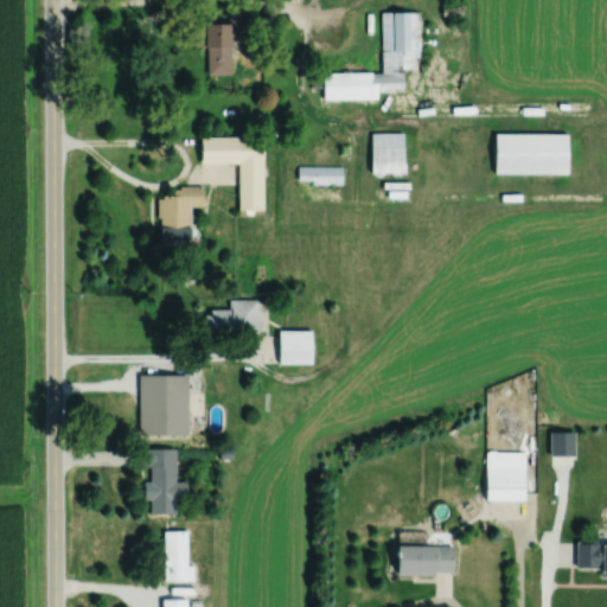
[(378,100),(378,90),(403,90),(403,68),(421,68),(420,12),(382,12),(382,72),(323,72),(323,101),(378,100)]
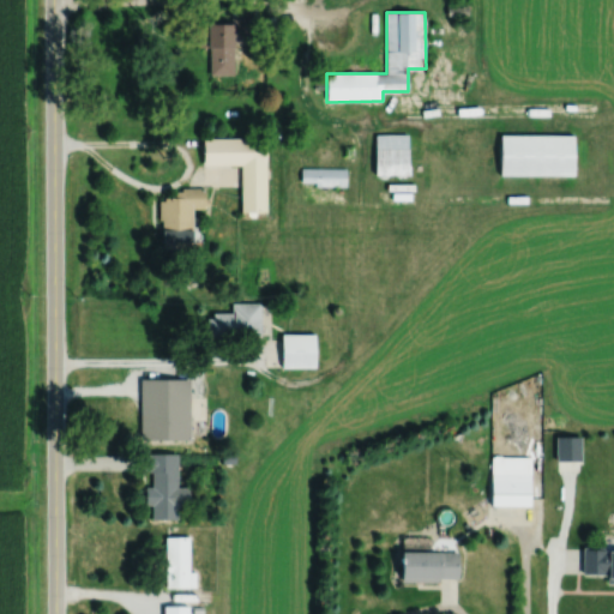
[(256,20),(199,22),(200,46),(210,46),(210,74),(233,74),(233,42),(256,42),(256,20)]
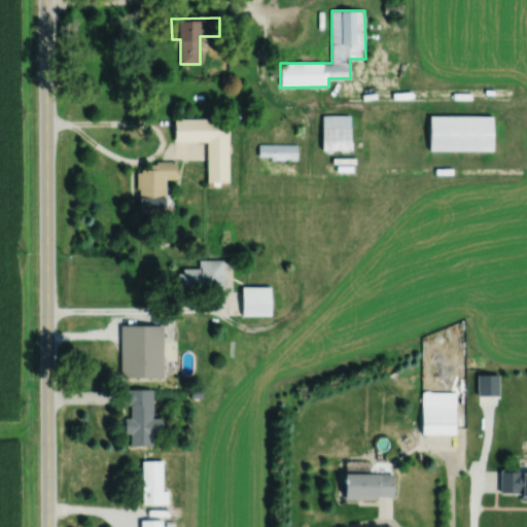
[(322,115),(322,152),(351,152),(351,115),(322,115)]
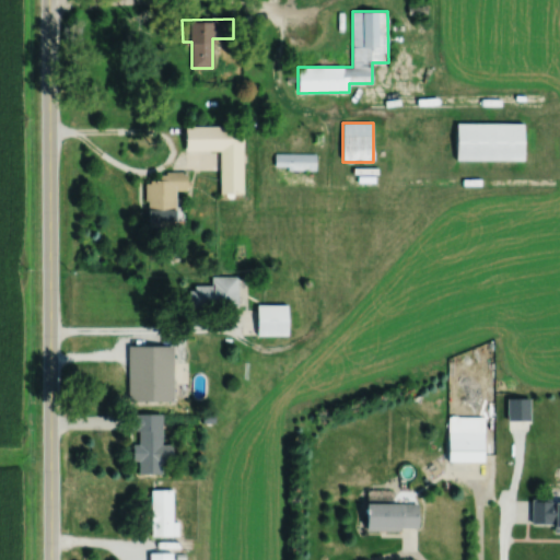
[(524,160),(524,123),(456,123),(456,160),(524,160)]
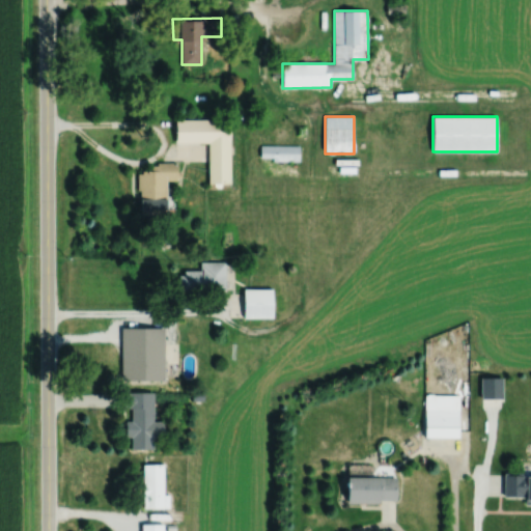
[(176,143),(208,142),(208,186),(231,186),(230,119),(176,119),(176,143)]
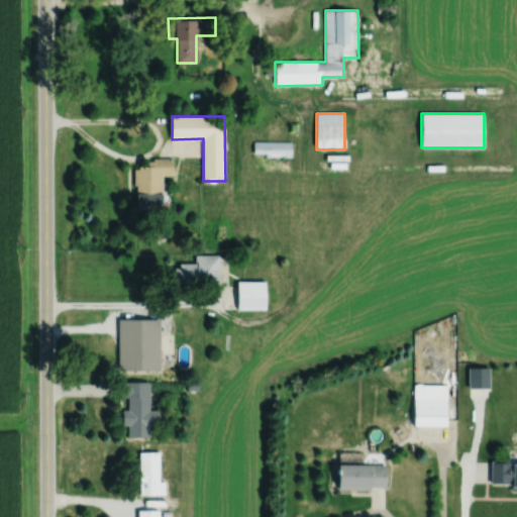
[(292,142),(253,142),(253,157),(292,157),(292,142)]
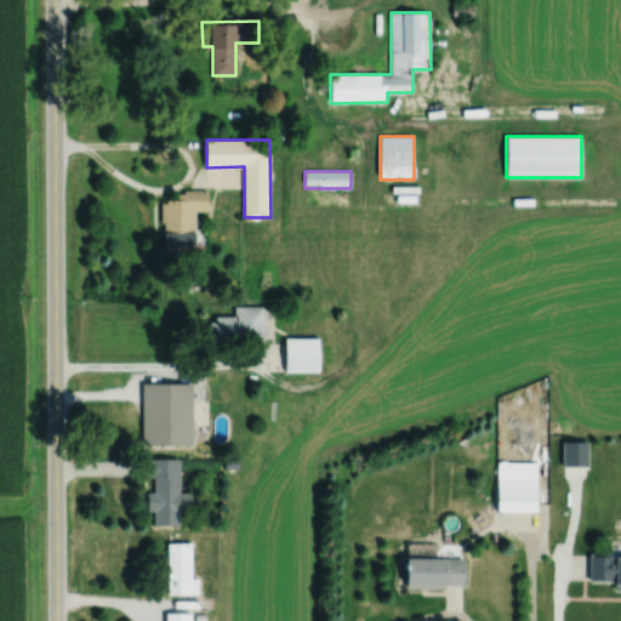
[(208,211),(208,194),(163,194),(163,252),(195,252),(194,211),(208,211)]
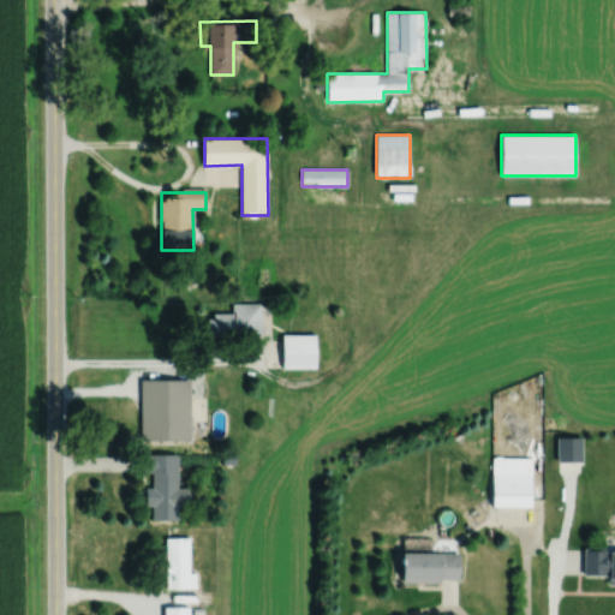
[(232,315),(207,315),(207,339),(261,339),(261,303),(232,303),(232,315)]
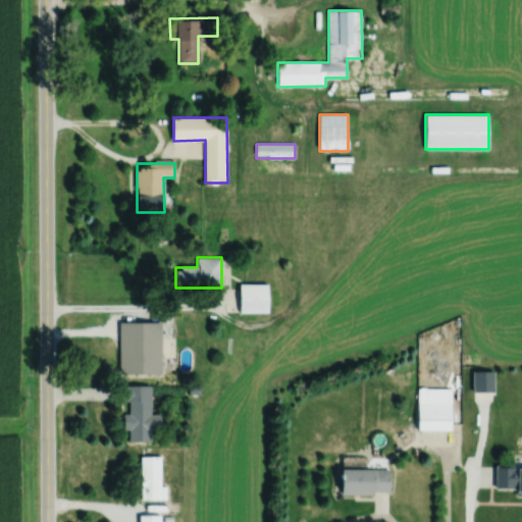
[(268,283),(240,283),(240,313),(268,313),(268,283)]
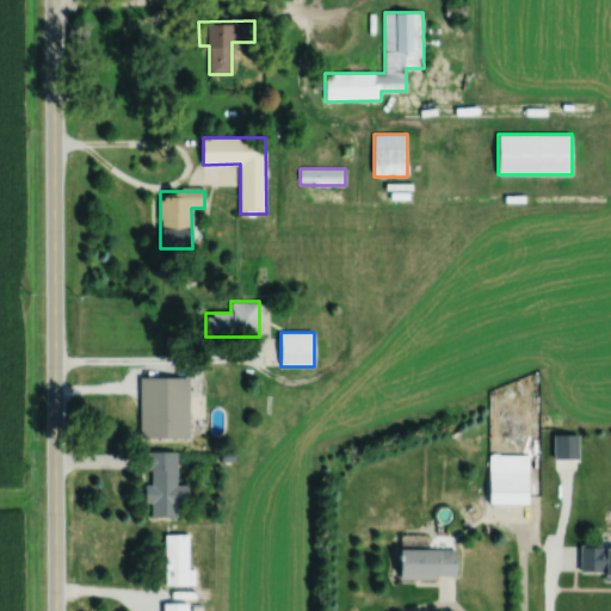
[(189,437),(189,378),(140,378),(140,437),(189,437)]
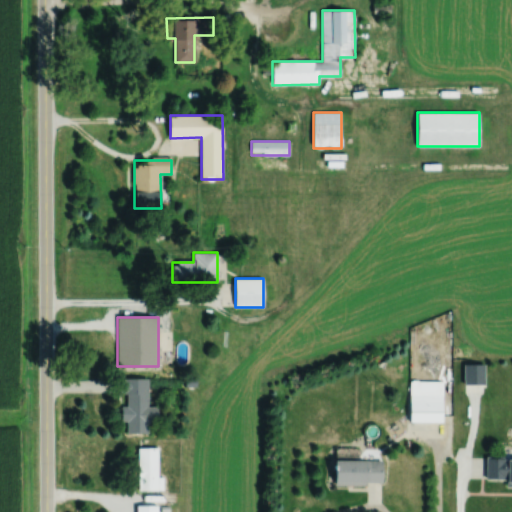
[(148,379),(124,379),(124,434),(147,434),(147,421),(158,421),(158,407),(148,407),(148,379)]
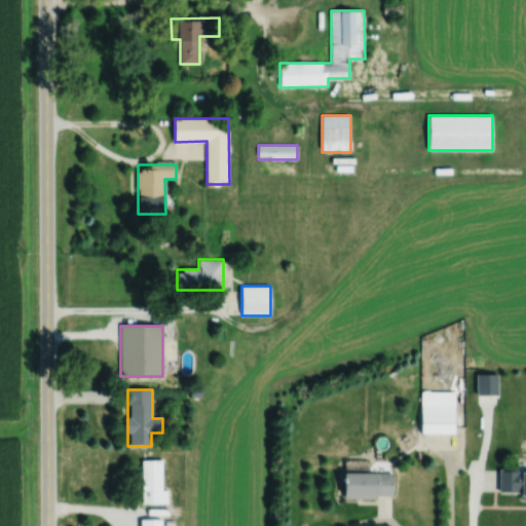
[(454,434),(454,405),(421,405),(421,434),(454,434)]
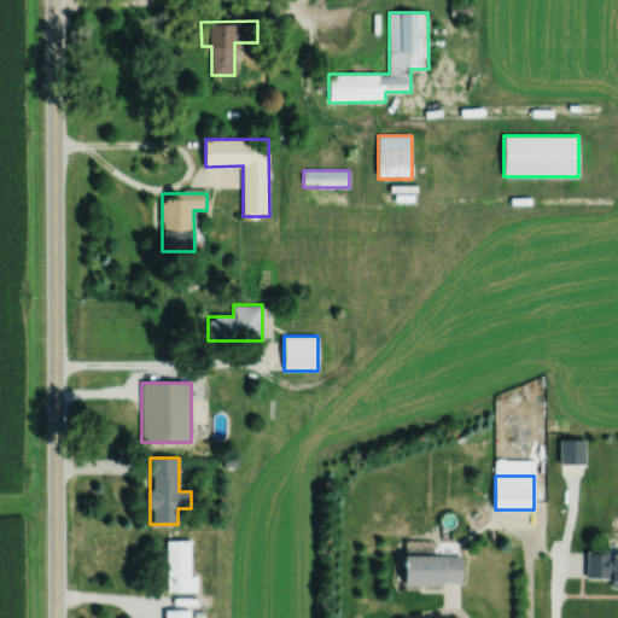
[(192,541),(168,541),(168,593),(192,593),(192,541)]
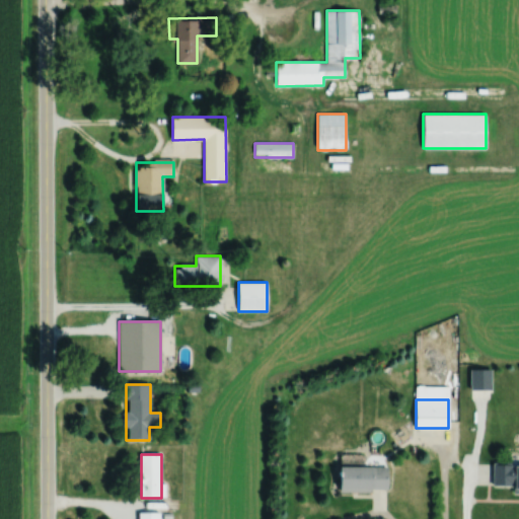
[(513,495),(518,494),(518,465),(493,465),(493,487),(513,487),(513,495)]
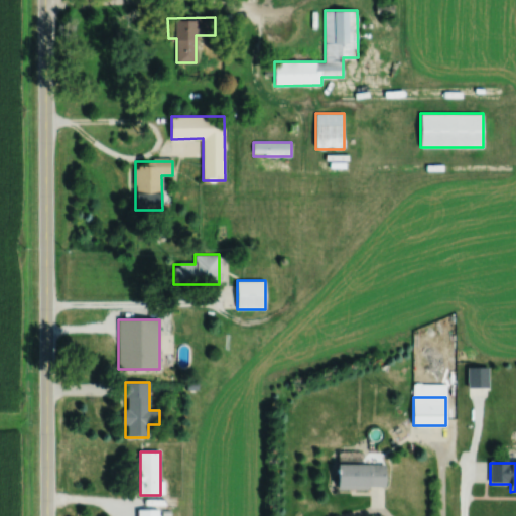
[(338,488),(386,488),(386,464),(338,464),(338,488)]
